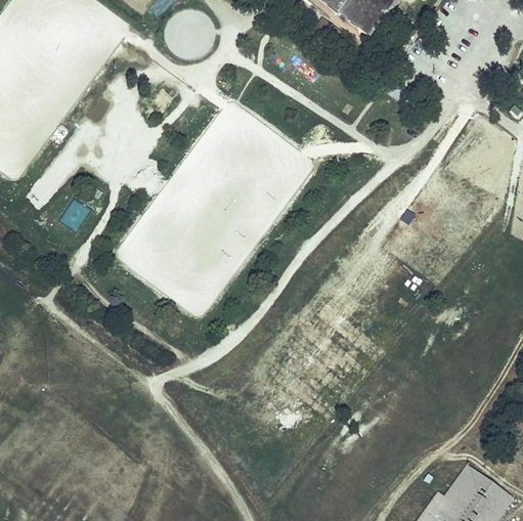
[(322,0),(367,34),(392,0),(322,0)]
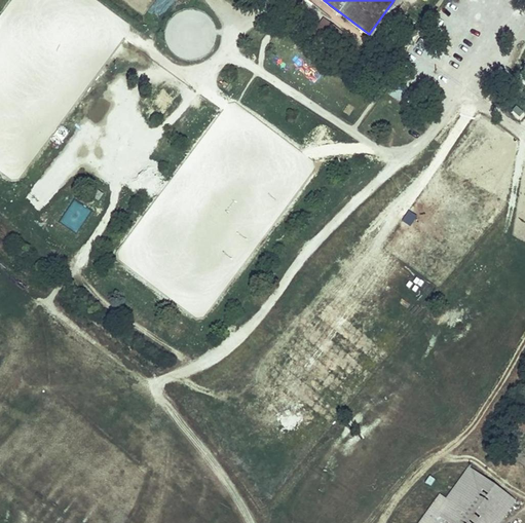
[(65,121),(99,74),(58,73),(60,71),(43,70),(43,71),(23,71),(22,73),(19,73),(32,82),(32,91),(40,91),(40,101),(50,101),(50,120),(65,121)]
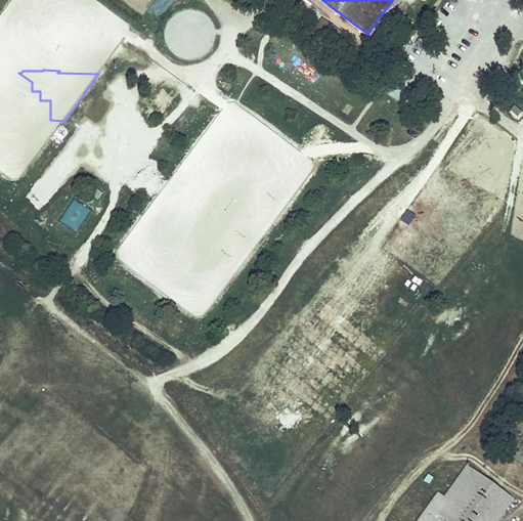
[(80,226),(91,206),(75,197),(63,216),(80,226)]
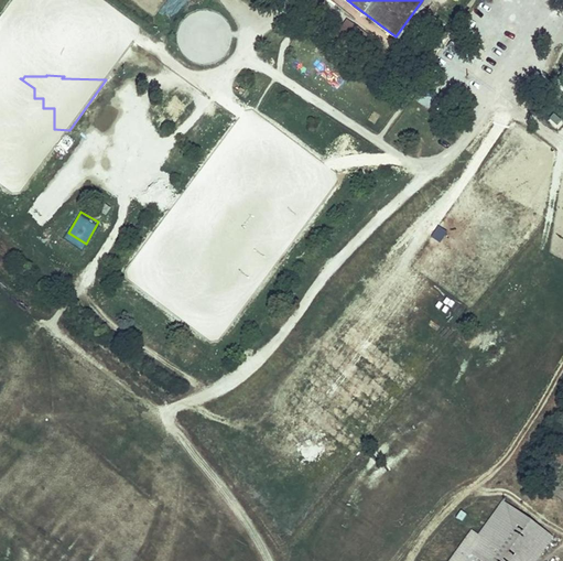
[(509,229),(518,235),(526,223),(517,217),(509,229)]
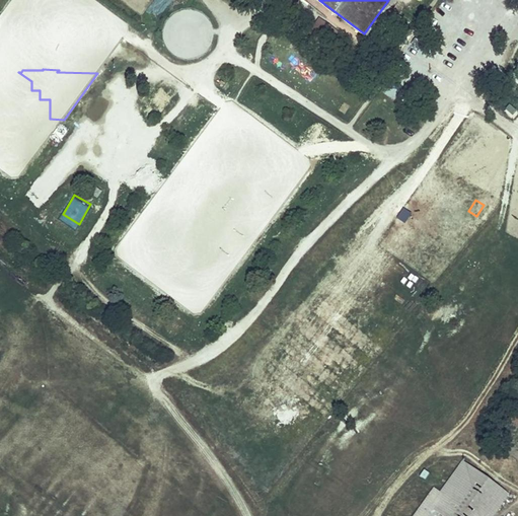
[(473,515),(497,485),(462,460),(440,491),(434,486),(412,515),(473,515)]
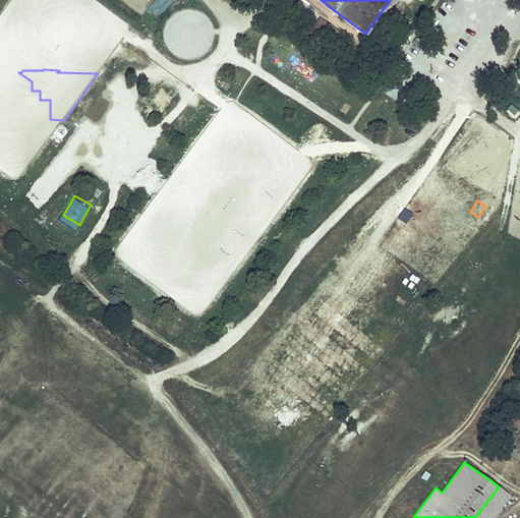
[(488,517),(507,493),(499,486),(475,517),(488,517)]
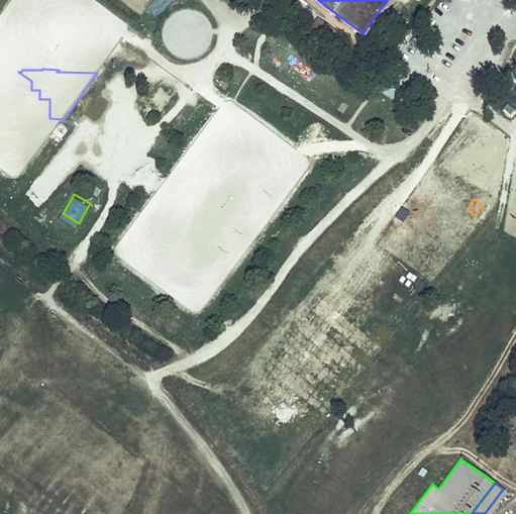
All buildings are outlined.
